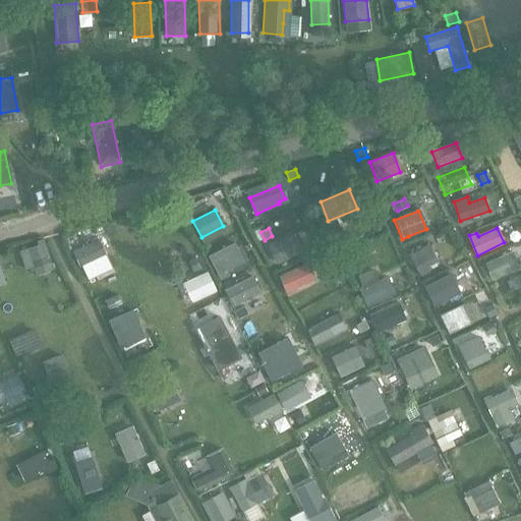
[(305,250),(296,233),(270,245),(278,263),(305,250)]
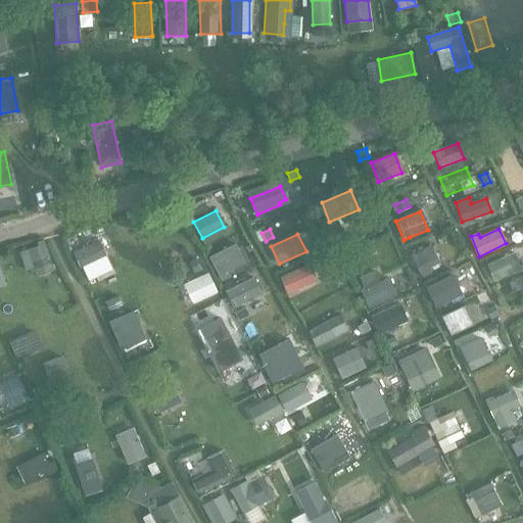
[(352,235),(344,238),(348,248),(357,245),(352,235)]
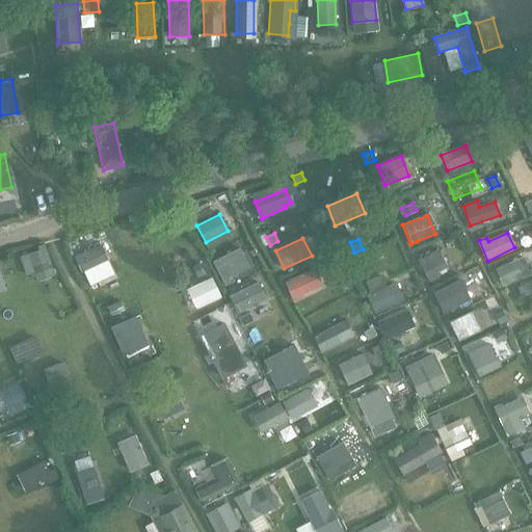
[(109,261),(102,244),(74,256),(81,272),(109,261)]
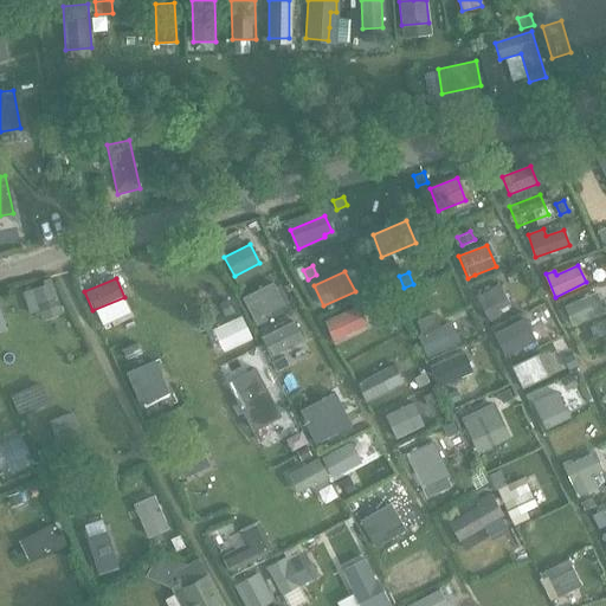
[(43,318),(60,311),(50,279),(43,281),(44,284),(33,289),(43,318)]
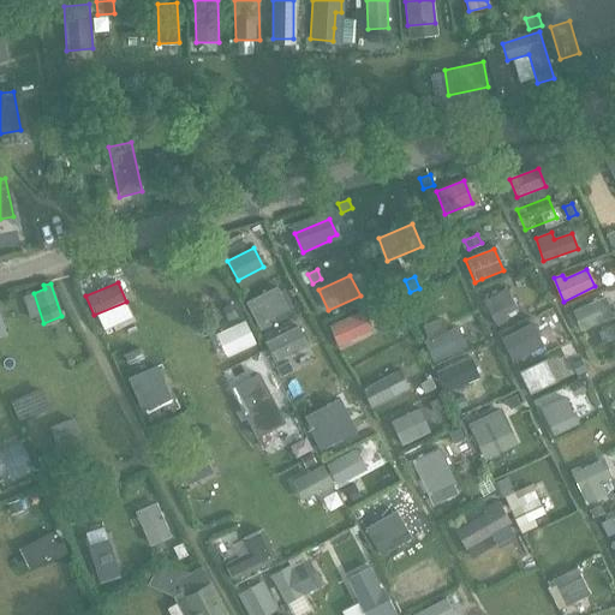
[(270,324),(267,318),(287,309),(276,287),(248,302),(261,328),(270,324)]
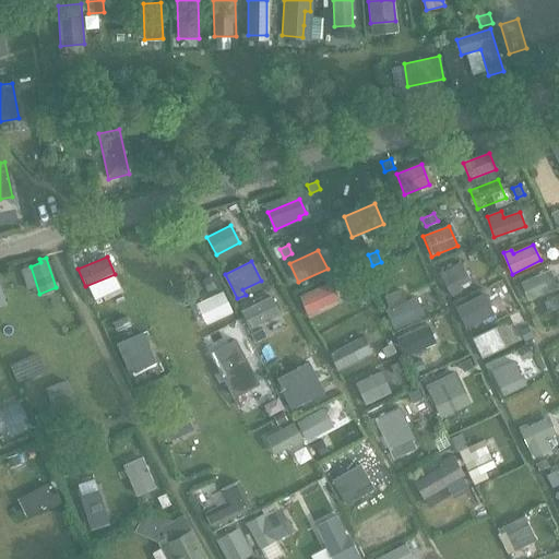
[(471,281),(461,262),(439,275),(451,297),(462,292),(460,287),(471,281)]
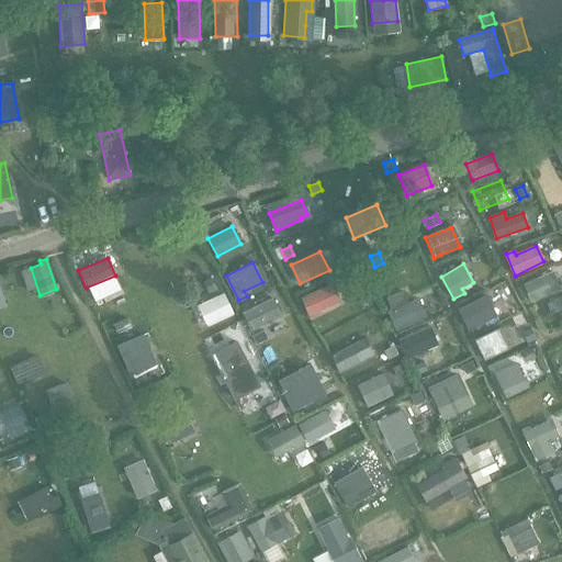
[(560,289),(552,271),(524,283),(532,302),(560,289)]
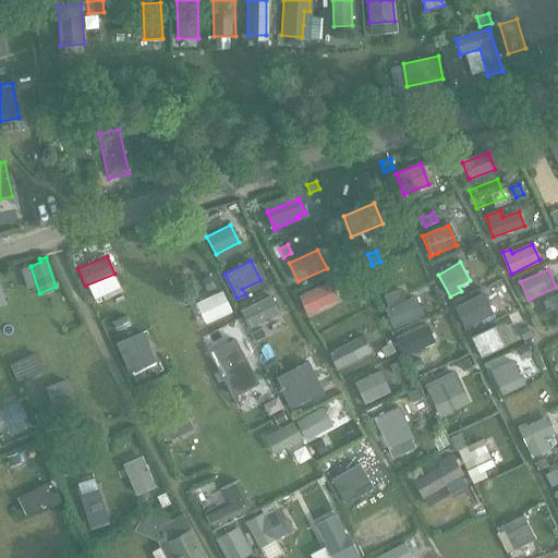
[(381,271),(371,276),(375,286),(385,282),(381,271)]
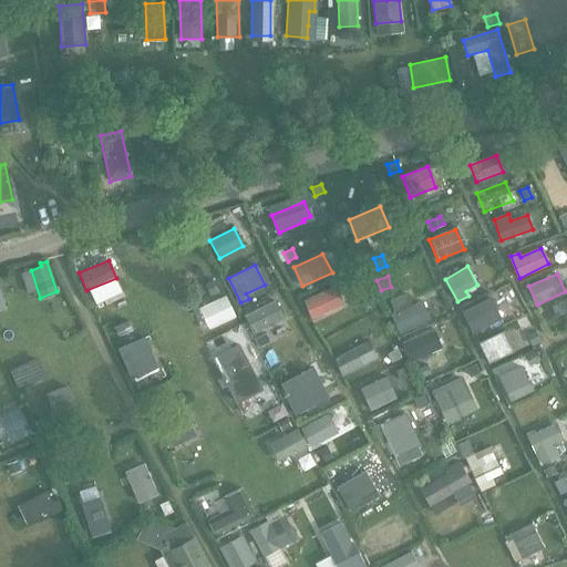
[(340,306),(334,289),(305,301),(312,318),(340,306)]
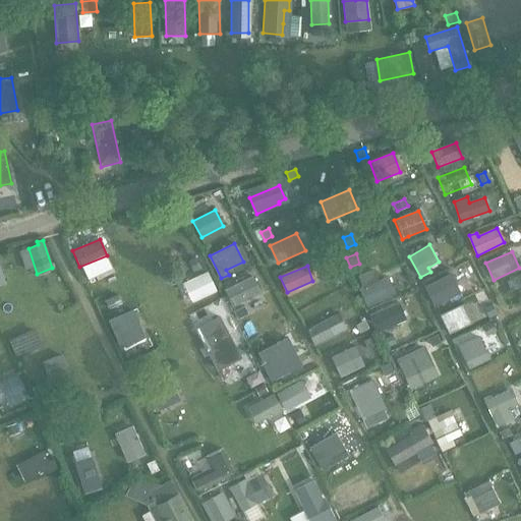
[(185,283),(193,299),(216,290),(207,273),(185,283)]
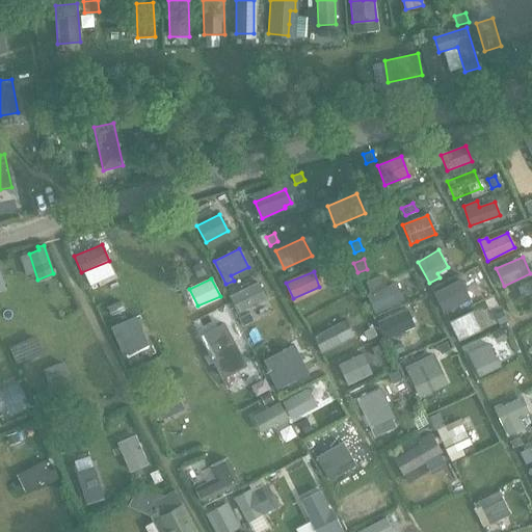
[(469,299),(459,281),(435,292),(444,310),(469,299)]
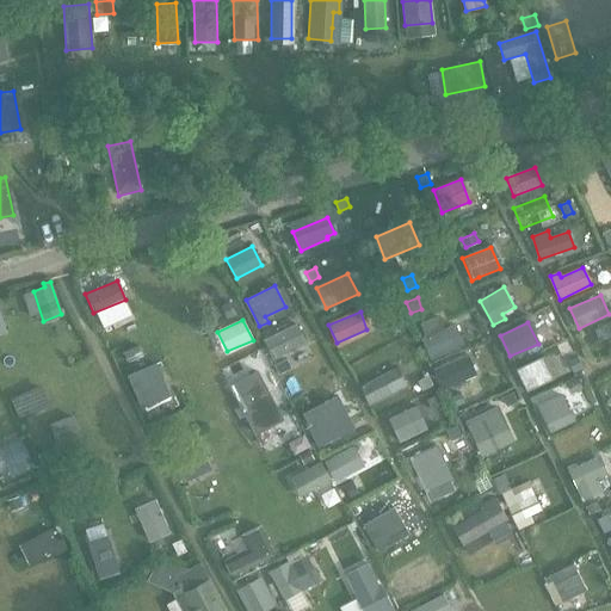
[(264,340),(273,358),(306,343),(296,325),(264,340)]
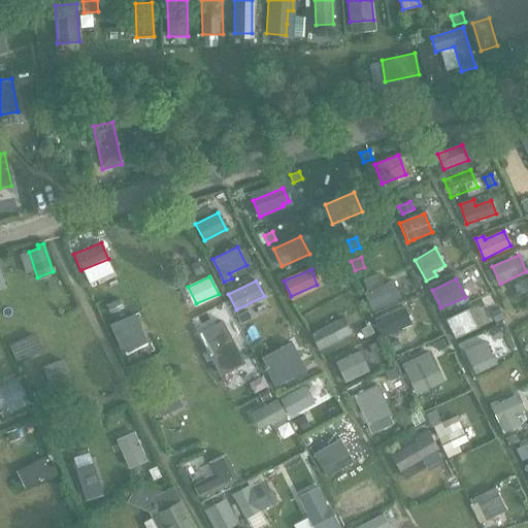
[(393,282),(365,293),(372,309),(400,298),(393,282)]
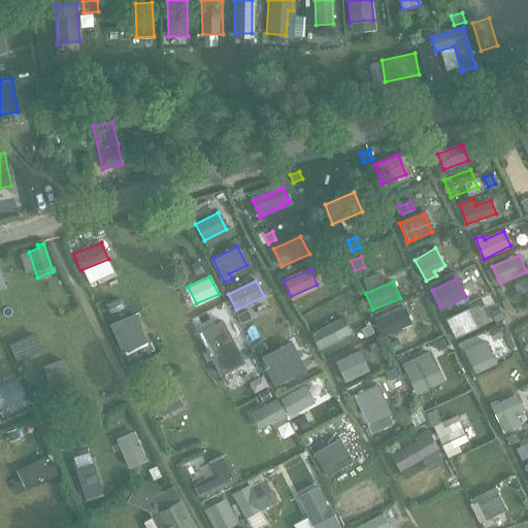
[(119,297),(106,303),(110,311),(123,306),(119,297)]
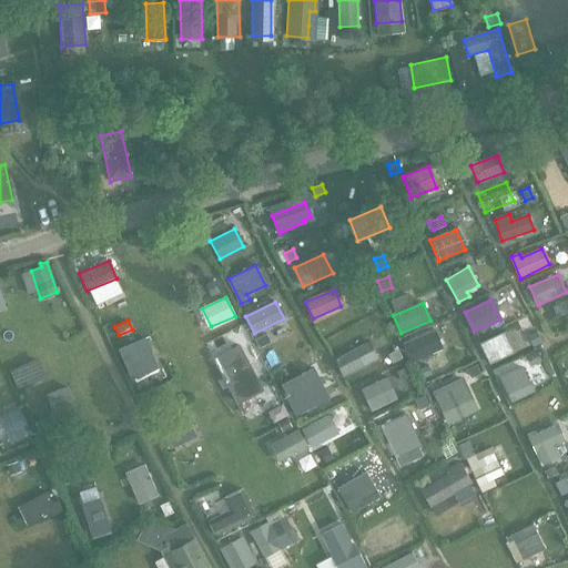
[(434,331),(404,344),(412,361),(443,348),(434,331)]
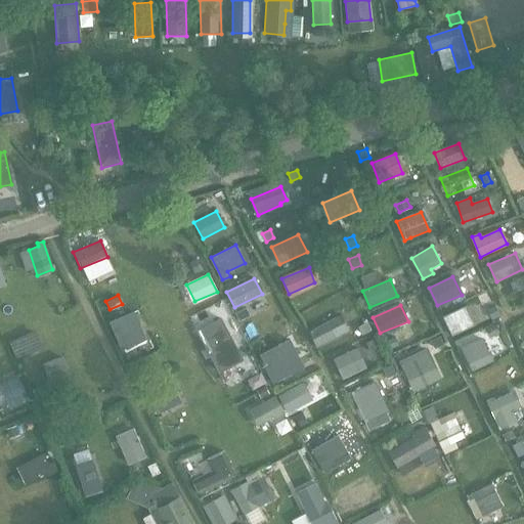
[(474,324),(466,306),(443,317),(452,335),(474,324)]
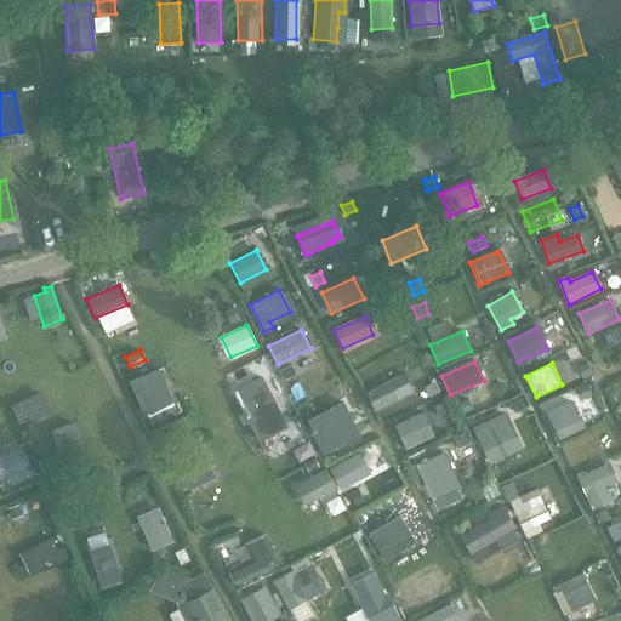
[(586,364),(577,368),(582,379),(592,375),(586,364)]
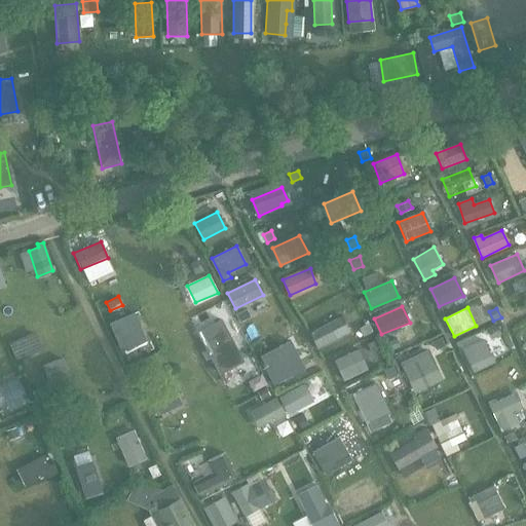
[(246,309),(237,313),(240,321),(249,316),(246,309)]
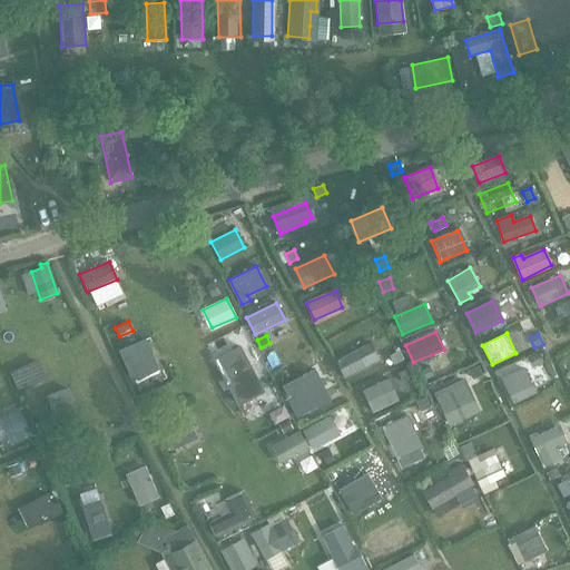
[(219,340),(213,353),(236,364),(242,351),(219,340)]
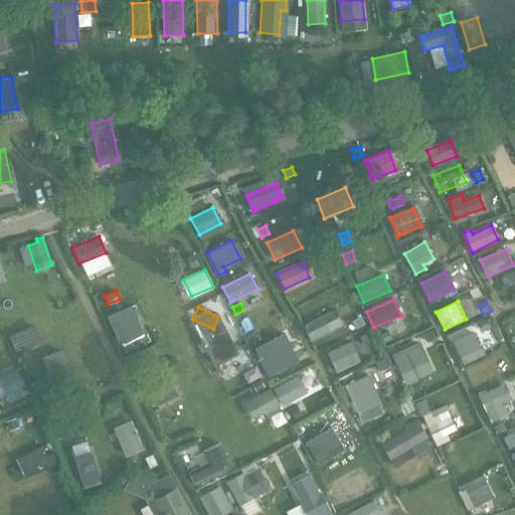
[(343,325),(335,310),(303,326),(311,340),(343,325)]
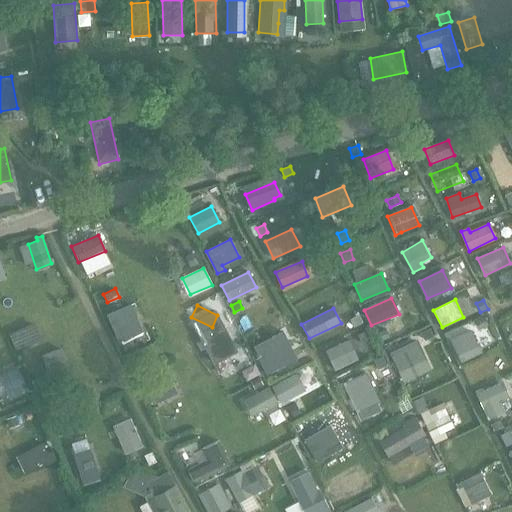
[(141,330),(135,314),(112,324),(119,340),(141,330)]
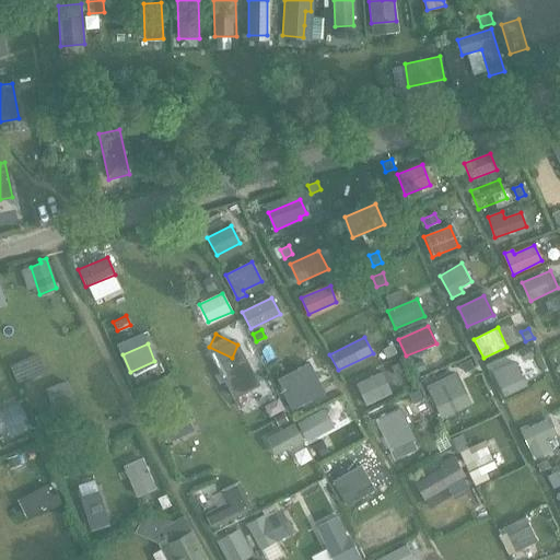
[(392,345),(383,350),(388,358),(397,353),(392,345)]
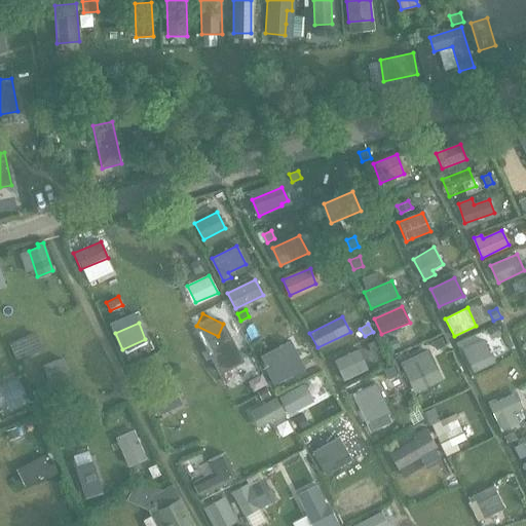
[(495,326),(488,330),(491,338),(499,334),(495,326)]
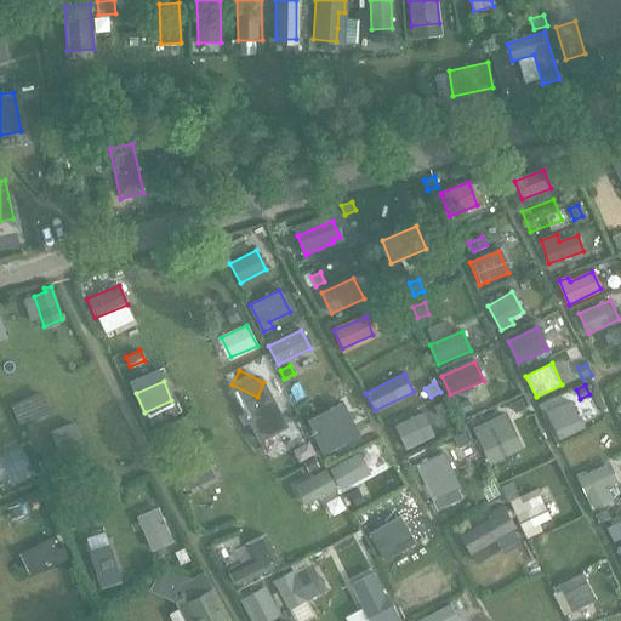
[(47,412),(40,394),(12,405),(21,423),(47,412)]
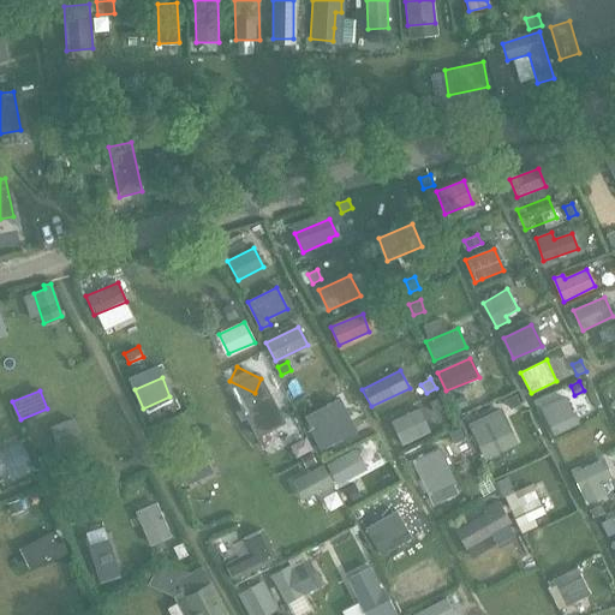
[(517,395),(507,400),(511,408),(520,404),(517,395)]
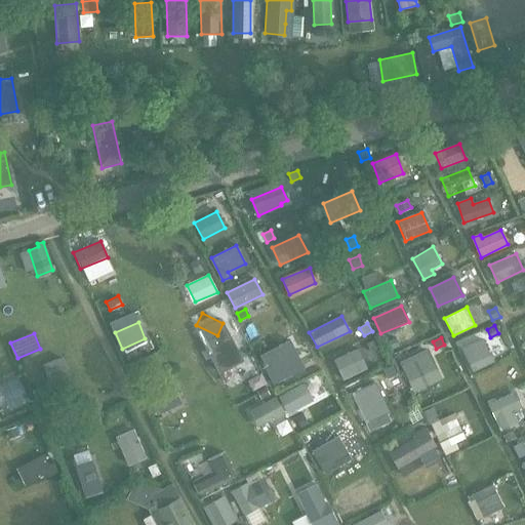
[(493,362),(482,338),(462,348),(474,370),(493,362)]
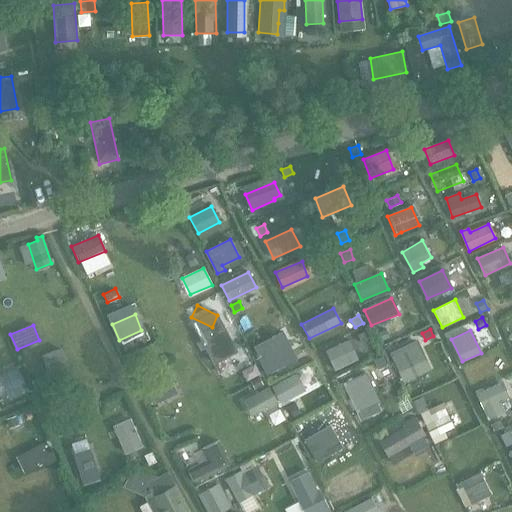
[(364,333),(357,336),(361,344),(368,341),(364,333)]
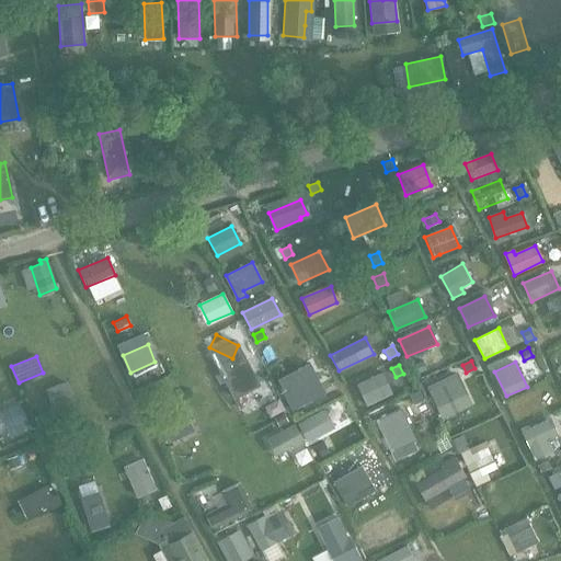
[(258,379),(245,374),(233,402),(247,408),(258,379)]
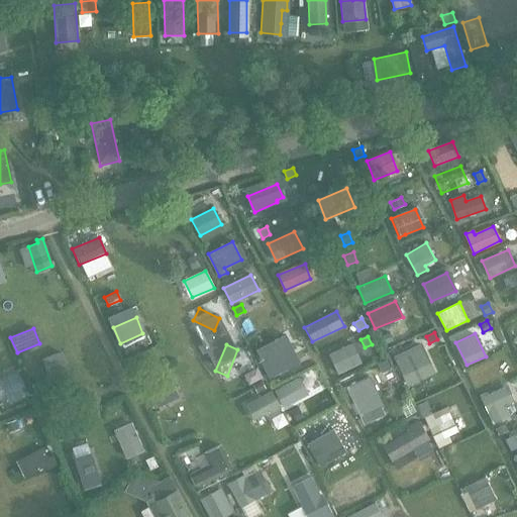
[(360,363),(352,344),(328,354),(338,373),(360,363)]
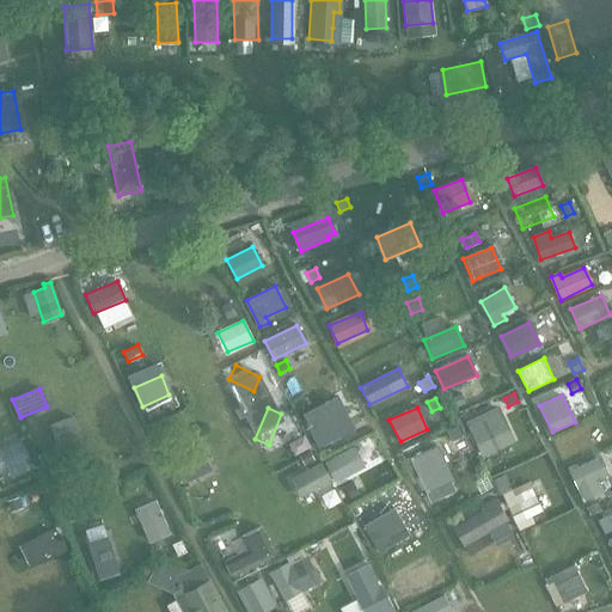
[(483,454),(512,441),(501,417),(496,408),(467,422),(472,432),(483,454)]
